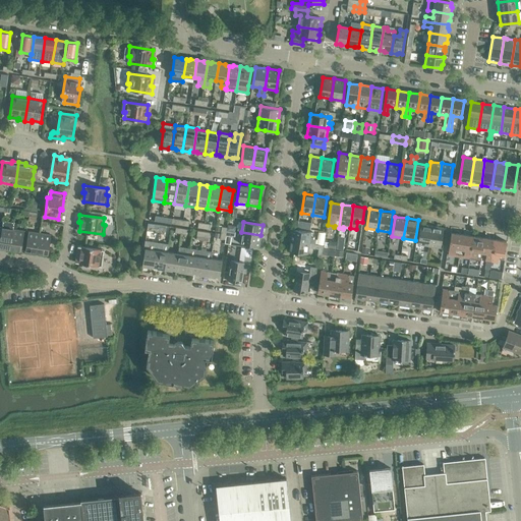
[(417,244),(429,246),(431,226),(420,225),(417,244)]
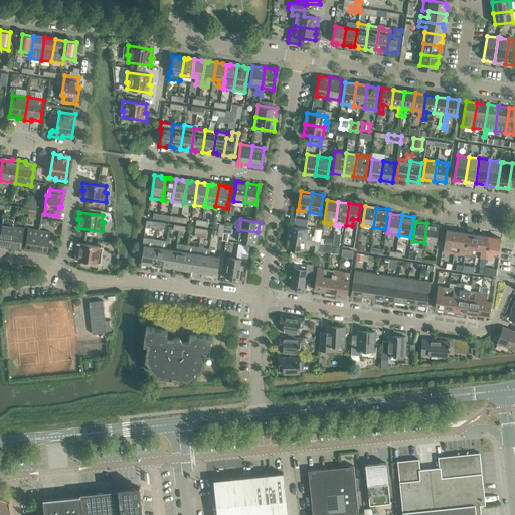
[(439,225),(426,223),(424,243),(436,244),(439,225)]
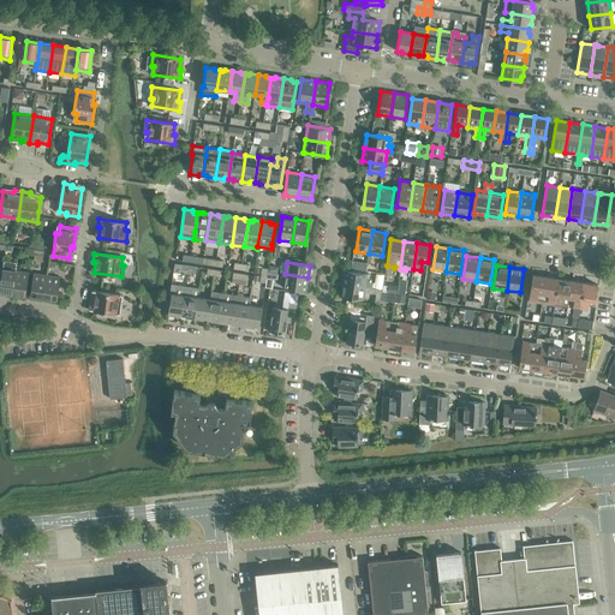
[(0,284),(0,291),(1,291),(12,293),(16,270),(3,268),(0,284)]
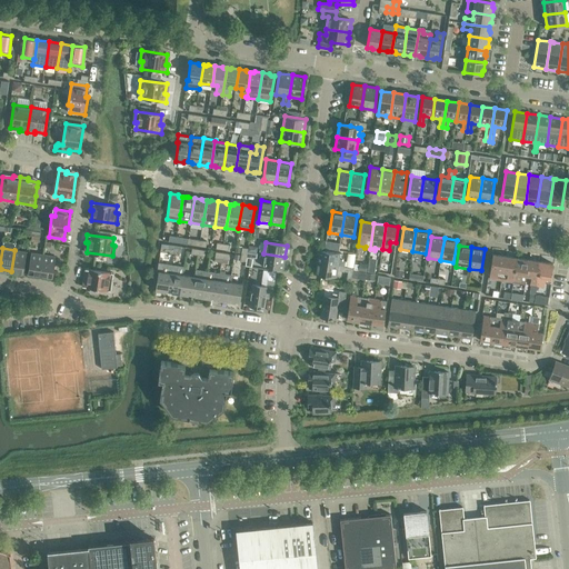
[(27,252),(15,250),(11,271),(23,272),(27,252)]
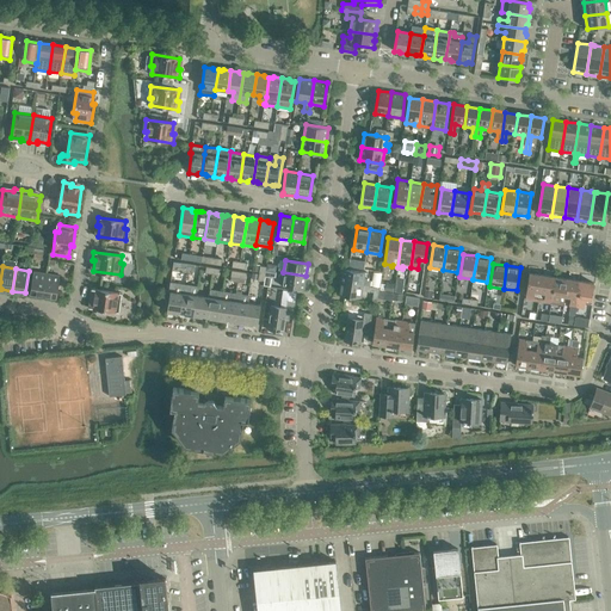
[(340,282),(370,287),(371,281),(364,279),(365,272),(343,269),(340,282)]
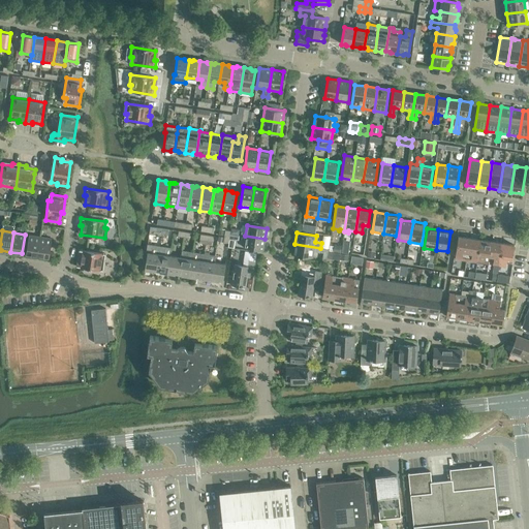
[(37,256),(40,237),(29,235),(26,256),(31,257),(32,255),(37,256)]
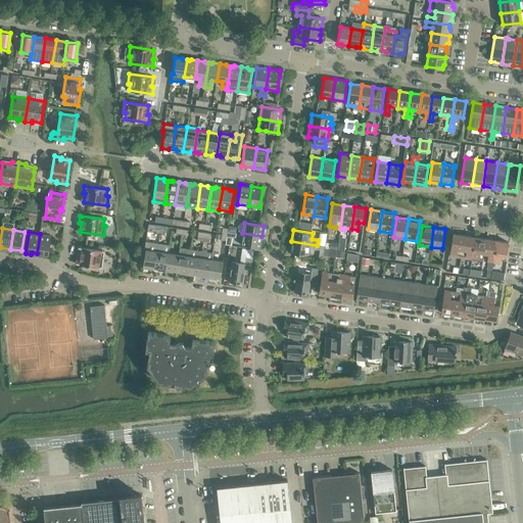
[(321,232),(319,243),(326,244),(327,233),(321,232)]
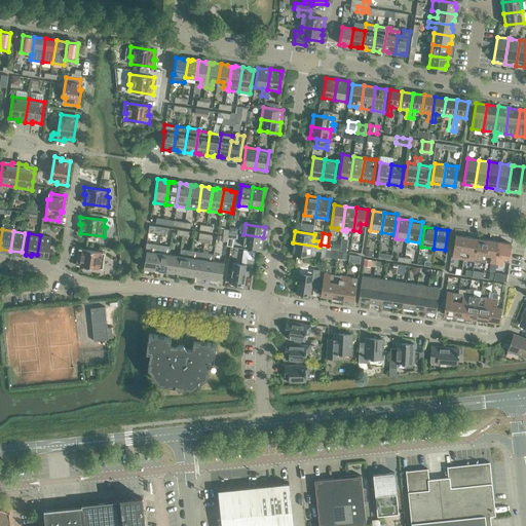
[(263,237),(243,234),(242,246),(262,249),(263,237)]
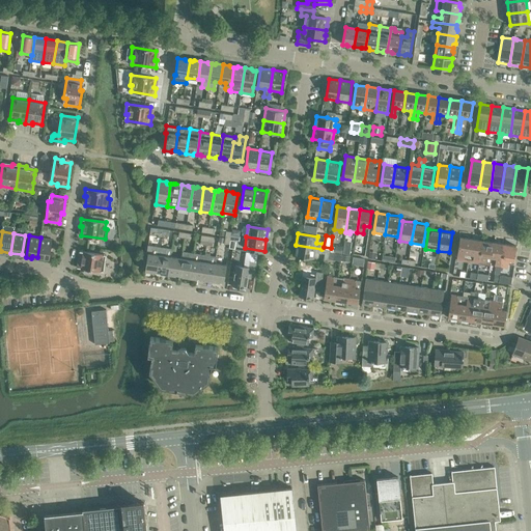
[(52,240),(40,238),(37,257),(44,258),(43,260),(49,261),(52,240)]
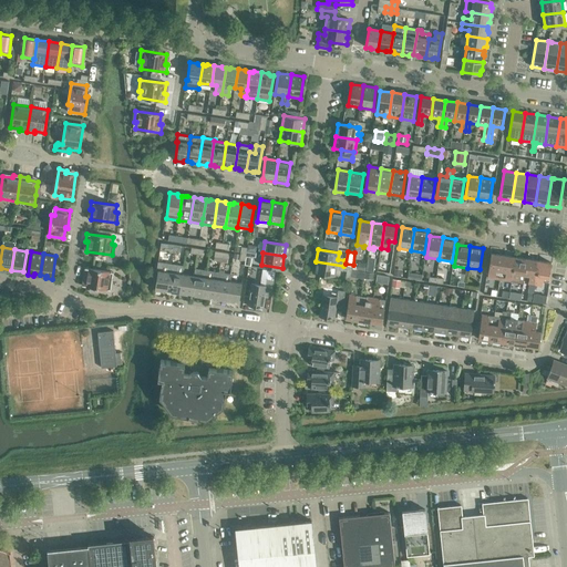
[(487,278),(500,279),(503,255),(491,254),(487,278)]
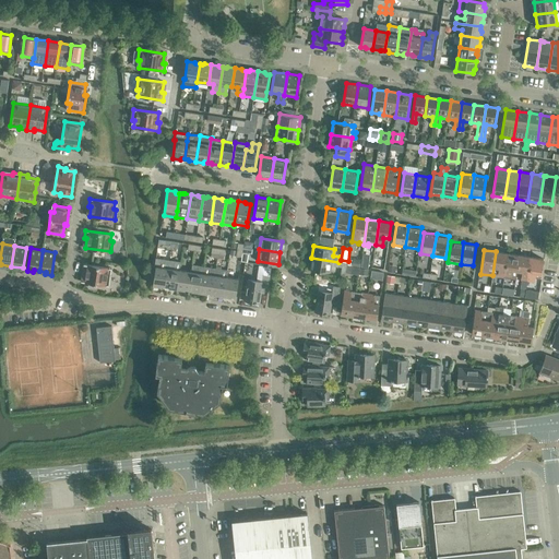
[(492,275),(498,276),(504,277),(508,253),(496,251),(492,275)]
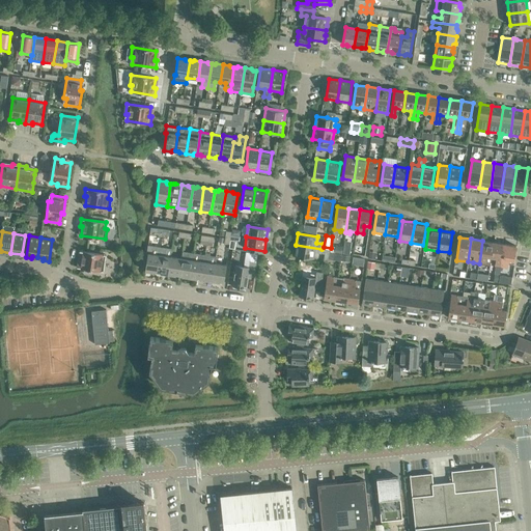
[(491,264),(492,257),(494,243),(482,241),(479,263),(491,264)]
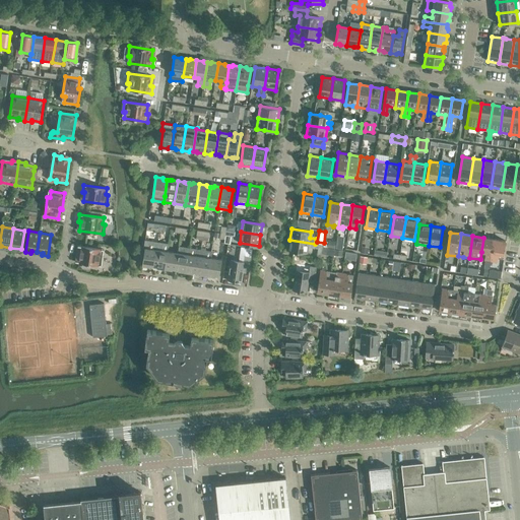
[(484,260),(491,261),(495,239),(483,238),(481,252),(485,252),(484,260)]
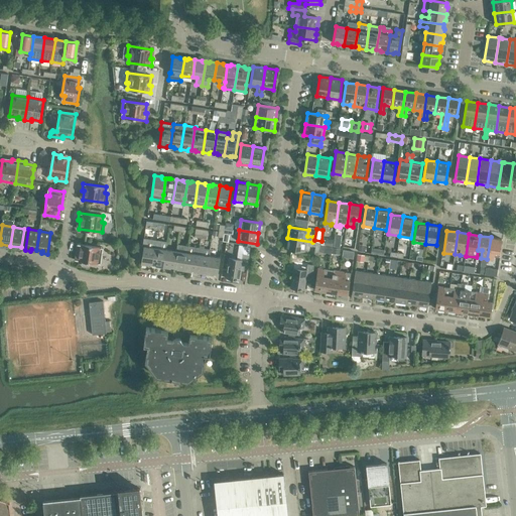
[(487,259),(494,260),(494,256),(499,257),(502,239),(491,237),(487,259)]
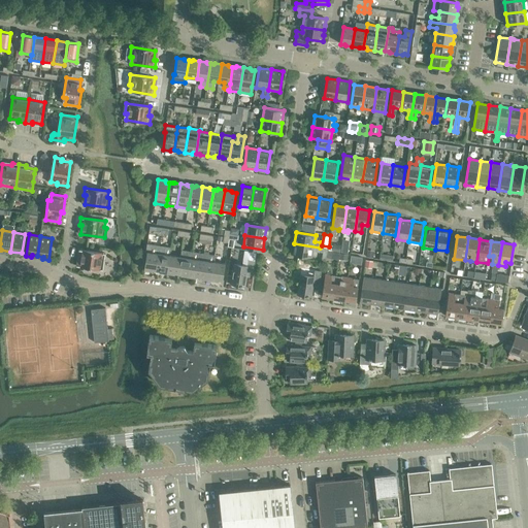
[(319,252),(320,248),(294,243),(292,255),(312,257),(312,251),(319,252)]
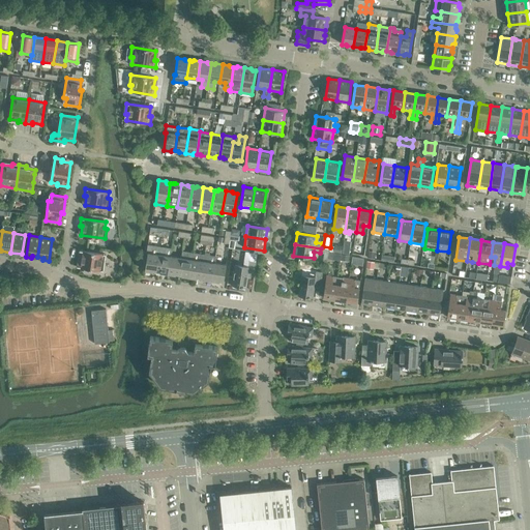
[(160,273),(167,274),(170,256),(171,248),(160,247),(159,255),(156,271),(159,271),(160,273)]
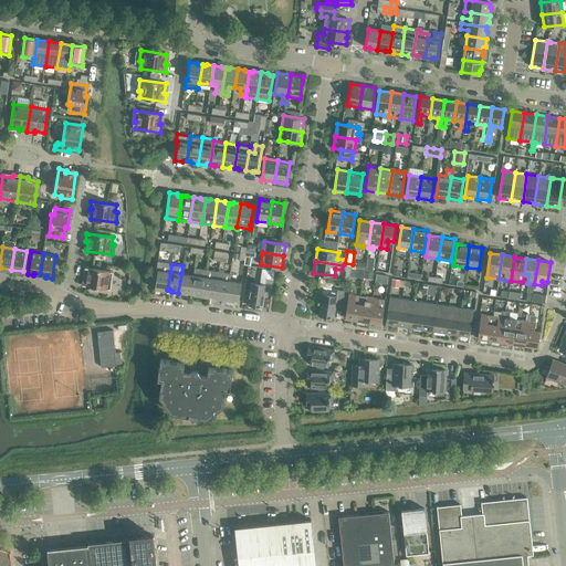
[(92,292),(95,293),(98,292),(100,290),(100,287),(111,290),(112,279),(109,279),(111,271),(85,268),(84,275),(86,275),(84,285),(90,286),(90,289),(90,291),(92,292)]
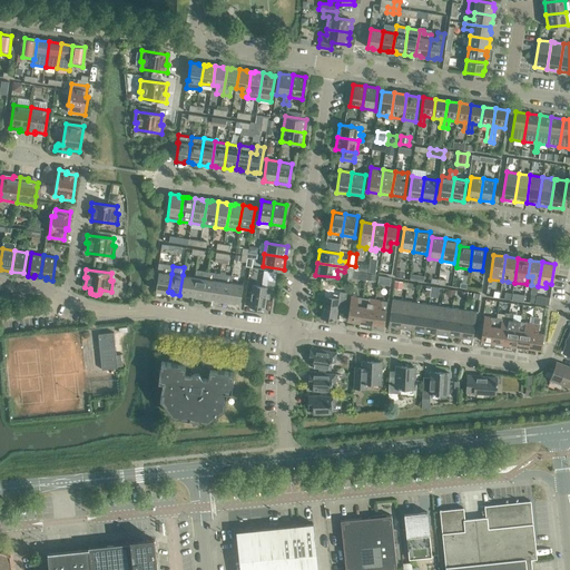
[(204,298),(208,272),(196,269),(195,277),(192,295),(195,296),(196,297),(204,298)]
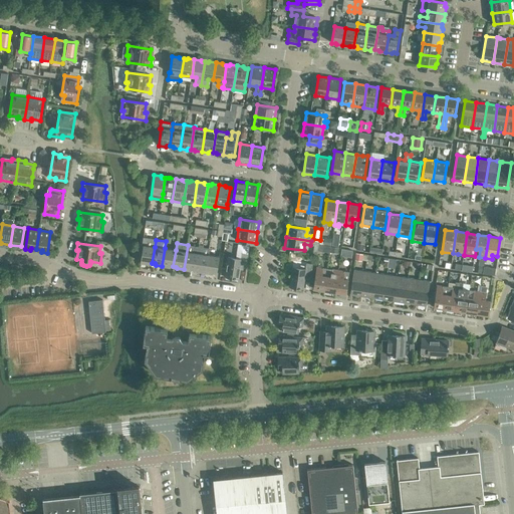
[(149,263),(152,263),(155,247),(143,245),(141,262),(147,263),(149,263)]
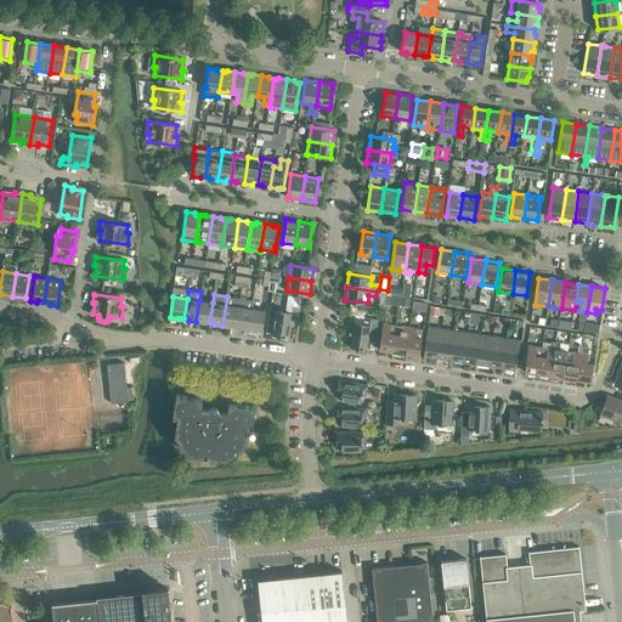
[(232,326),(235,326),(238,306),(239,298),(227,297),(222,326),(230,327),(232,326)]
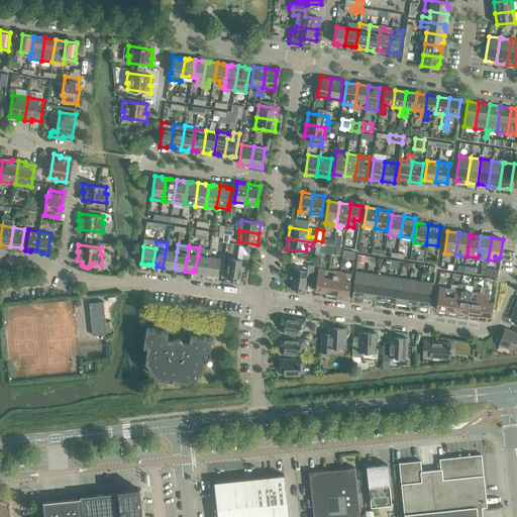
[(210,249),(205,248),(199,247),(198,254),(195,271),(199,272),(200,273),(206,274),(209,256),(210,249)]
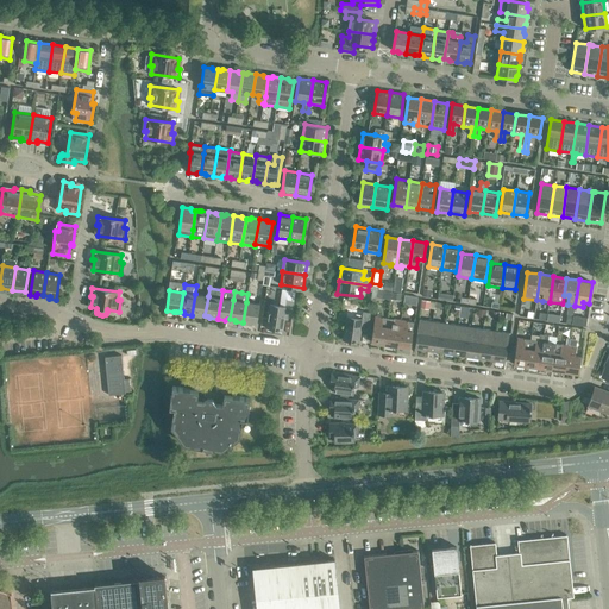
[(201,315),(205,315),(208,296),(195,294),(192,315),(200,316),(201,315)]
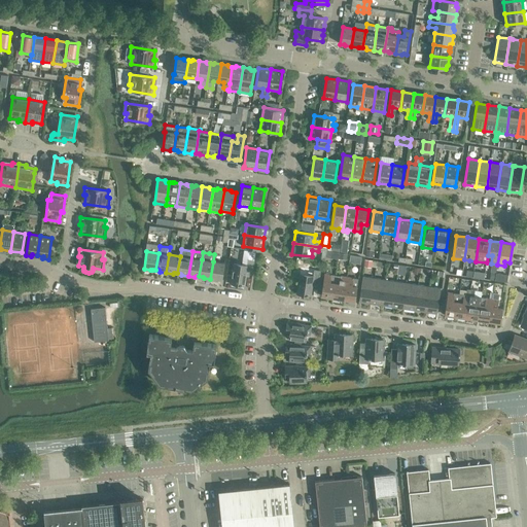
[(247,272),(253,273),(254,260),(248,259),(247,266),(234,264),(231,283),(245,285),(247,272)]
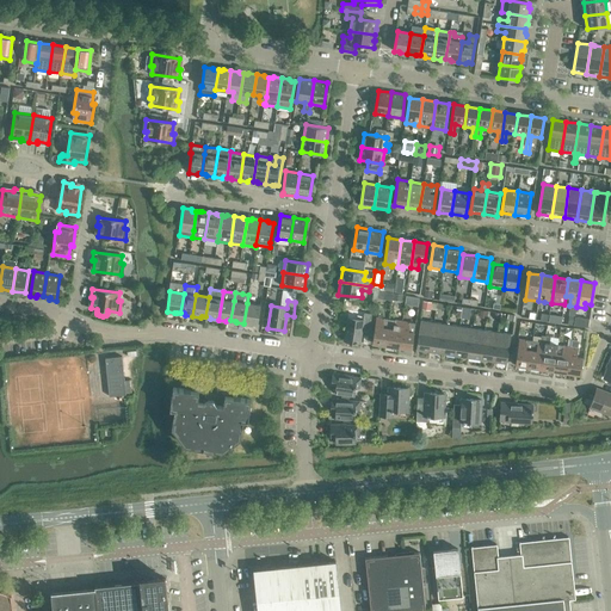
[(260,306),(247,303),(244,323),(251,325),(253,323),(257,325),(260,306)]
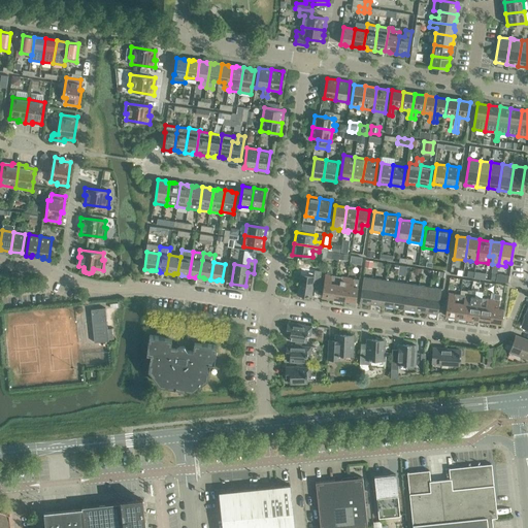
[(297,294),(311,296),(314,283),(320,284),(322,271),(315,270),(314,276),(300,274),(297,294)]
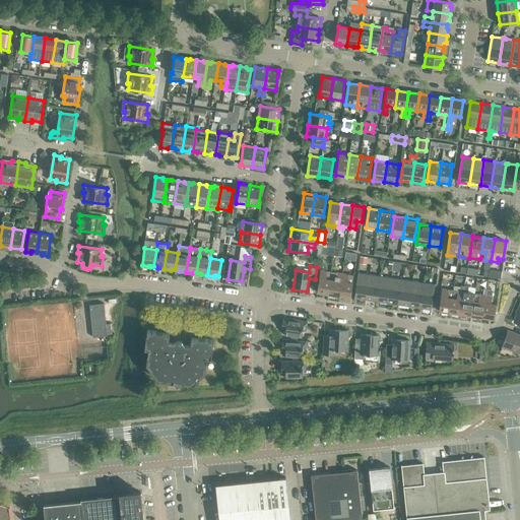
[(317,291),(328,294),(331,271),(320,270),(317,291)]
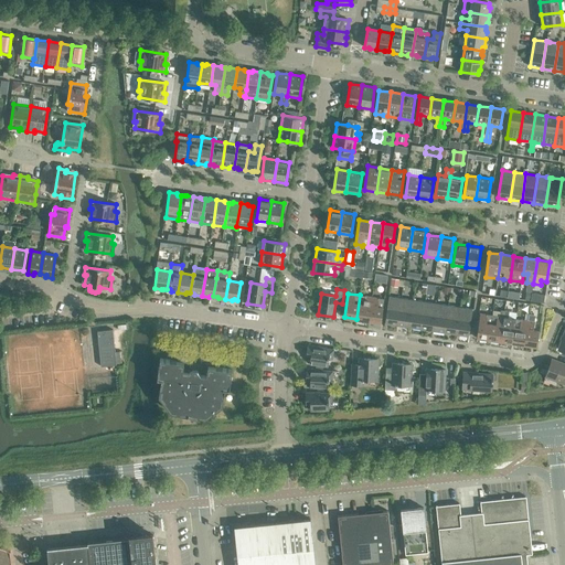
[(531,300),(544,302),(545,295),(532,294),(531,300)]
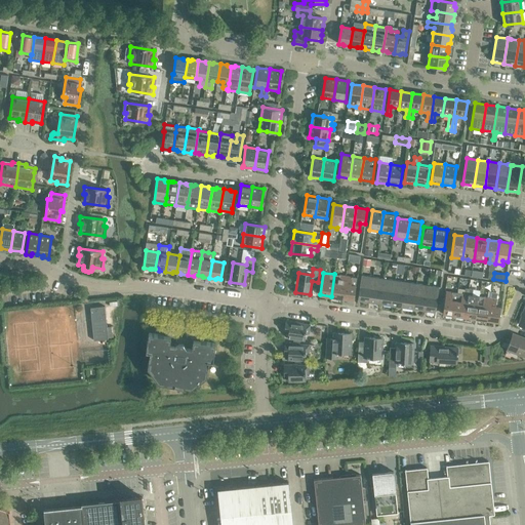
[(346,276),(339,275),(334,274),(331,296),(342,298),(346,276)]
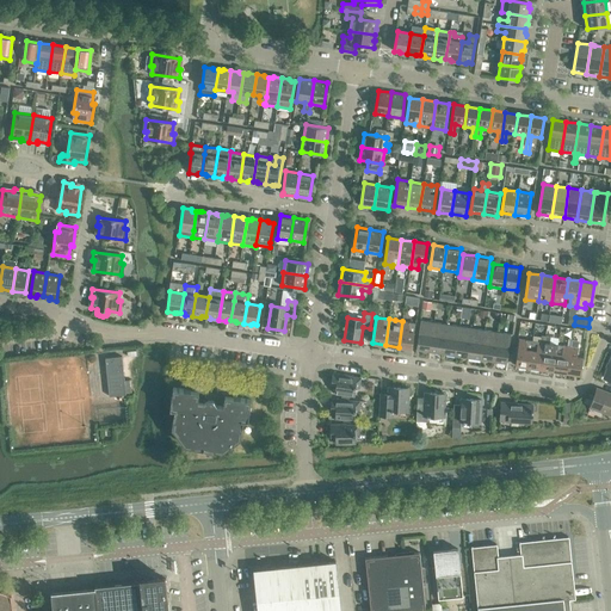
[(417,350),(430,352),(434,322),(420,320),(417,350)]
